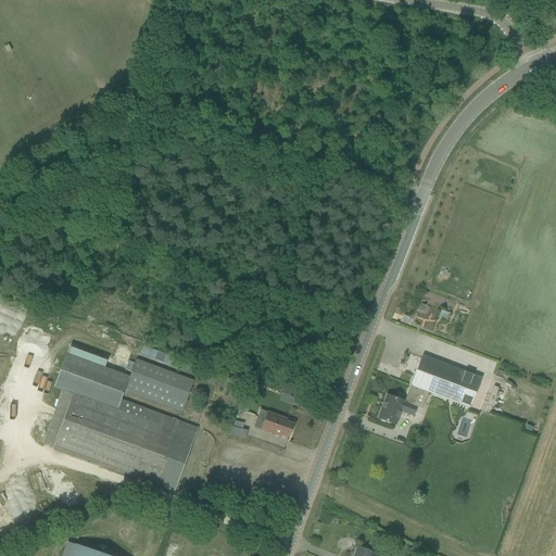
[(139,354),(196,375),(199,366),(142,345),(139,354)]
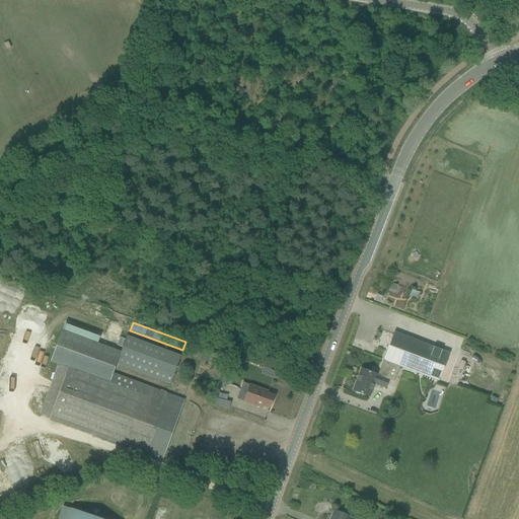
[(180,356),(127,337),(121,353),(62,331),(50,362),(58,365),(40,415),(50,419),(162,460),(184,400),(113,374),(116,365),(169,385),(180,356)]
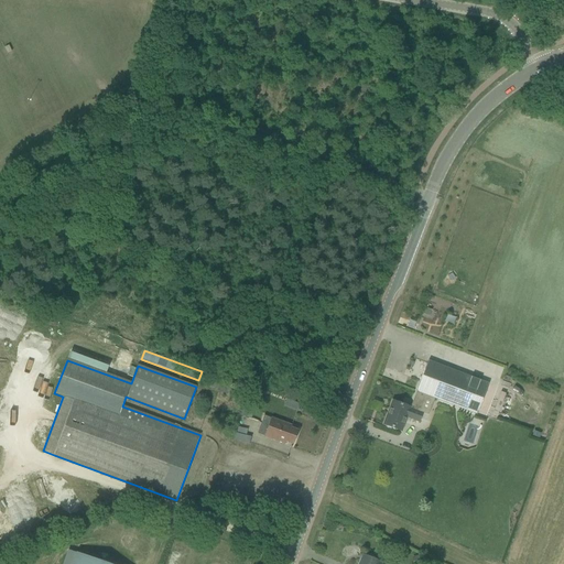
[(420,381),(416,392),(418,392),(434,399),(477,415),(489,384),(429,361),(420,381)]
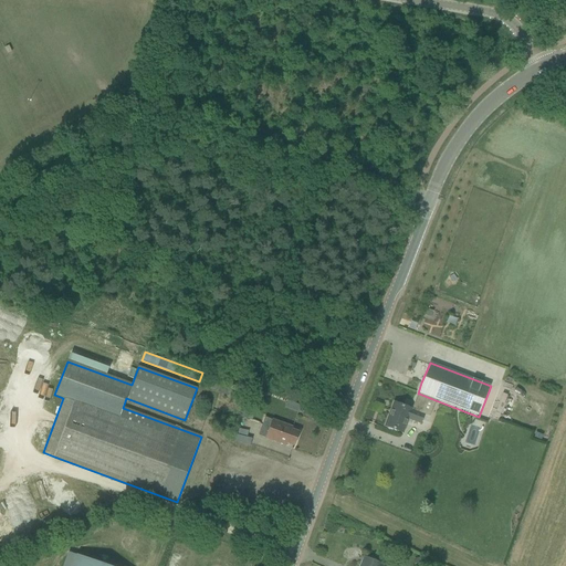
[(249,396),(221,385),(218,392),(245,404),(249,396)]
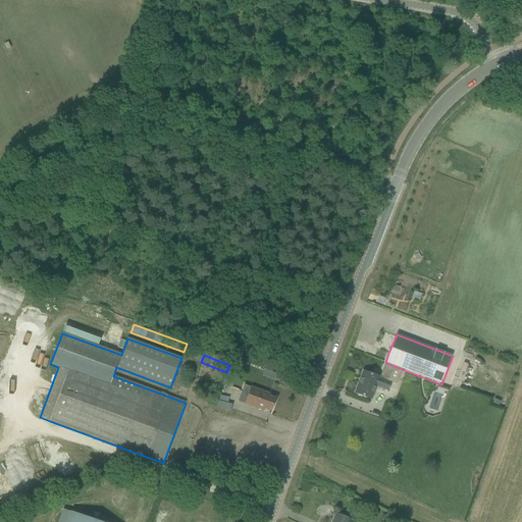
[(454,360),(445,382),(460,387),(468,365),(454,360)]
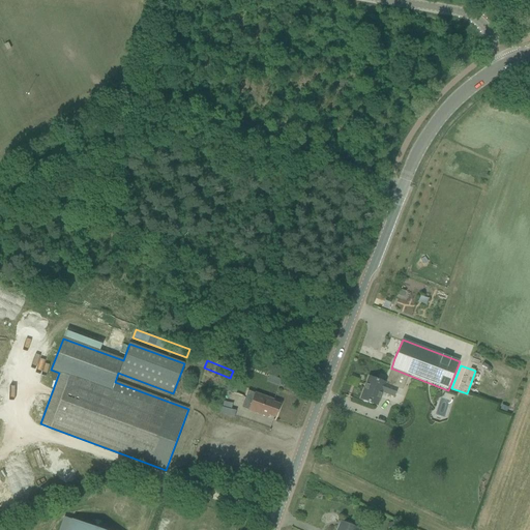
[(369,377),(360,400),(377,406),(382,392),(394,396),(398,388),(403,390),(408,375),(392,369),(386,384),(385,384),(386,383),(369,377)]
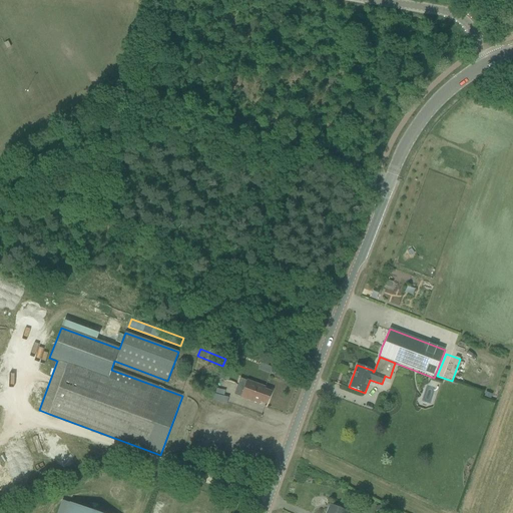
[(226,360),(219,378),(224,380),(228,371),(231,372),(234,363),(226,360)]
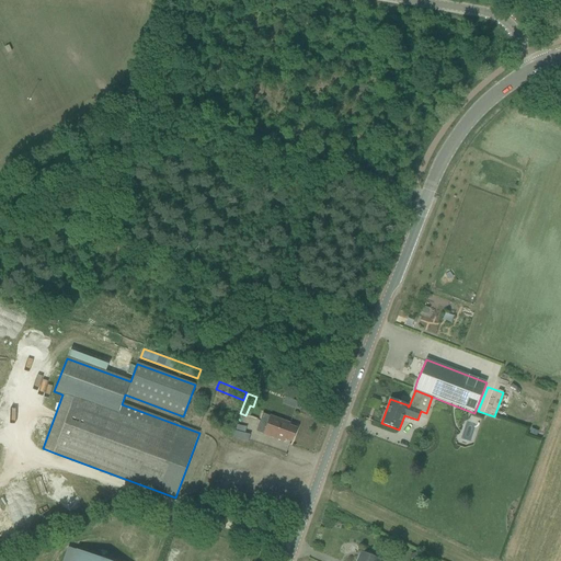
[(262,414),(259,423),(266,425),(263,434),(284,442),(284,439),(292,442),(296,428),(289,426),(289,424),(270,416),(262,414)]
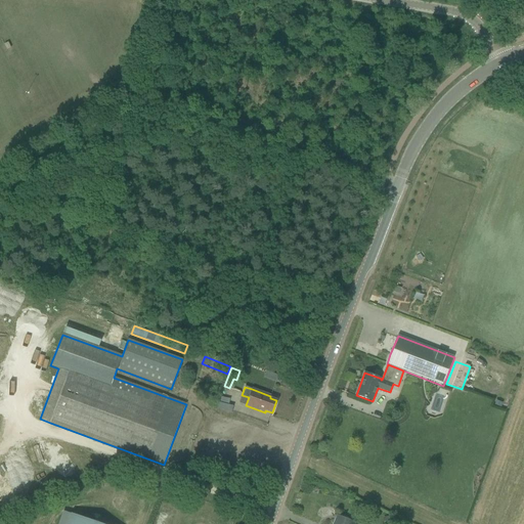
[(100,523),(71,514),(67,523),(100,523)]
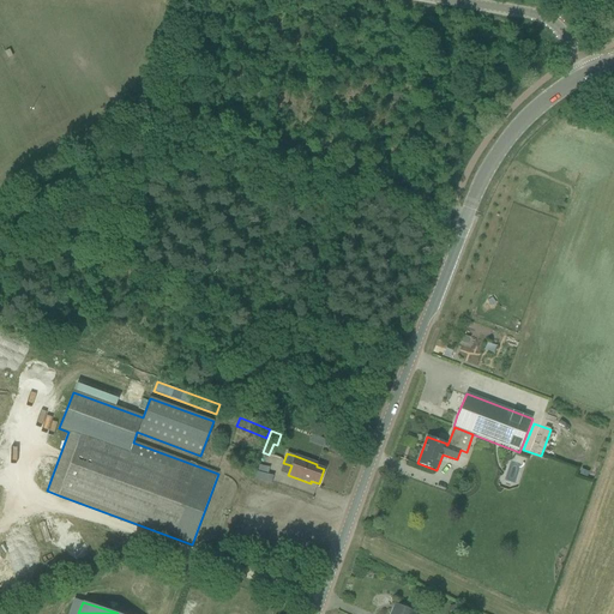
All buildings are outlined.
